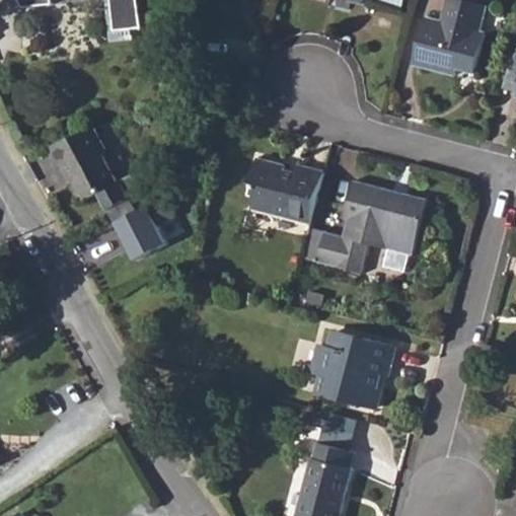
[(48,1),(48,0),(107,0),(111,29),(140,26),(136,0),(15,0),(18,5),(48,1)]
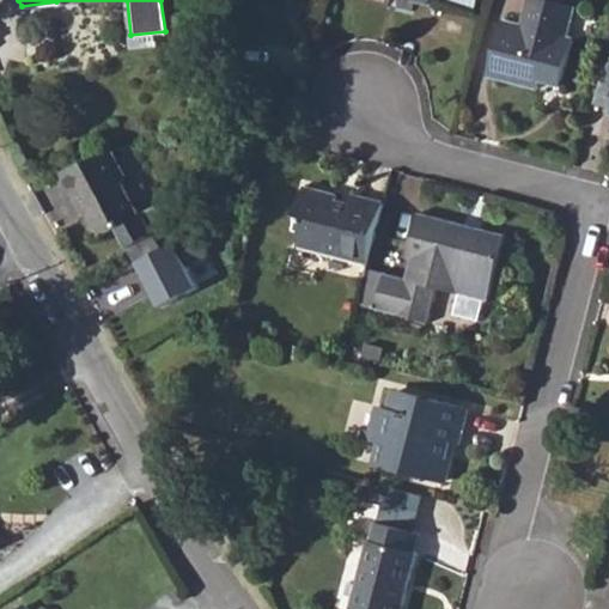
[(479,74),(527,87),(529,81),(549,86),(561,36),(555,35),(564,4),(552,0),(517,0),(511,23),(494,19),(479,74)]
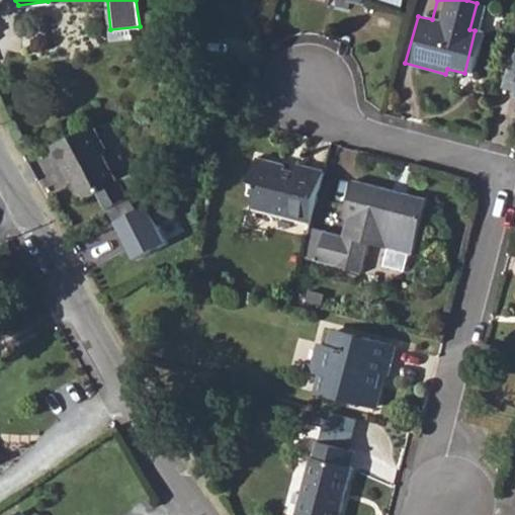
[(514,32),(508,31),(503,49),(494,84),(493,87),(510,91),(509,95),(514,96),(514,32)]
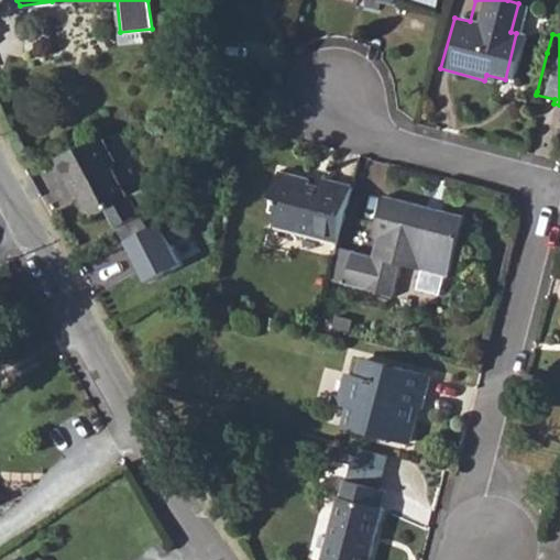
[(110,161),(98,139),(50,156),(59,175),(69,171),(76,184),(74,189),(86,210),(102,201),(113,221),(150,202),(140,185),(123,196),(108,167),(110,161)]
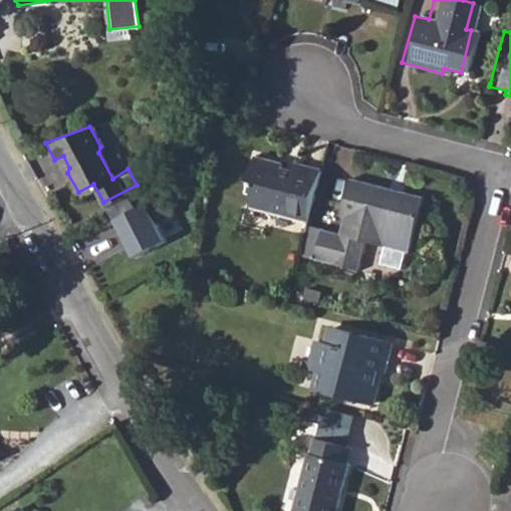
[(244,206),(306,221),(320,169),(293,161),(292,168),(279,165),(280,159),(253,153),(247,178),(251,179),(244,206)]
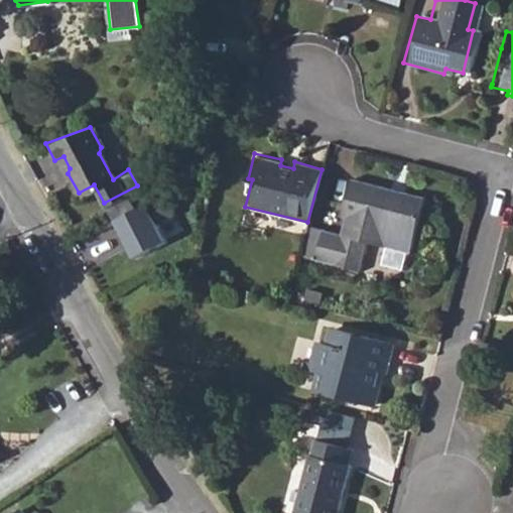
[(426,199),(351,179),(340,217),(344,218),(340,233),(325,229),(315,261),(357,272),(366,241),(411,253),(426,199)]
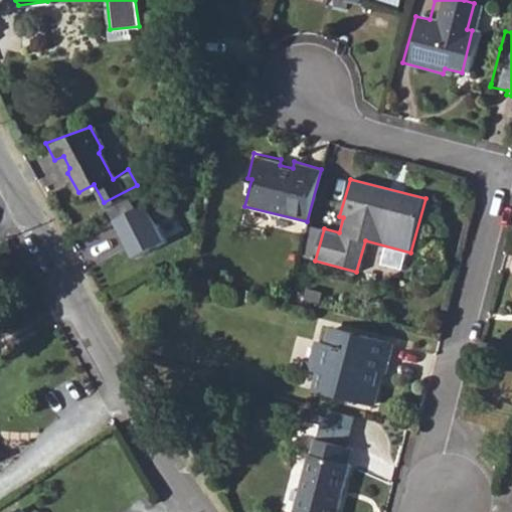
[(167,190),(119,215),(136,253),(170,237),(160,218),(177,210),(167,190)]
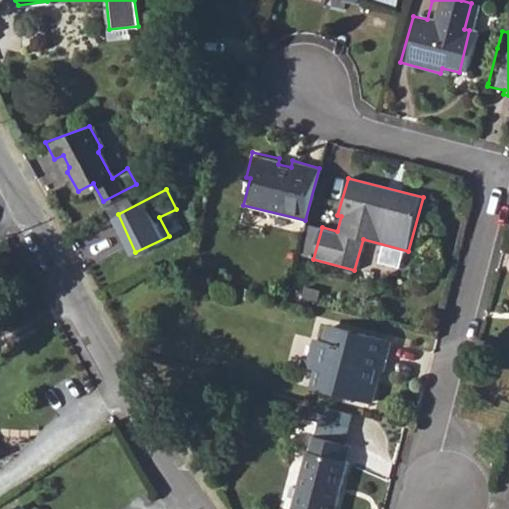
[(313,259),(322,227),(304,222),(296,254),(313,259)]
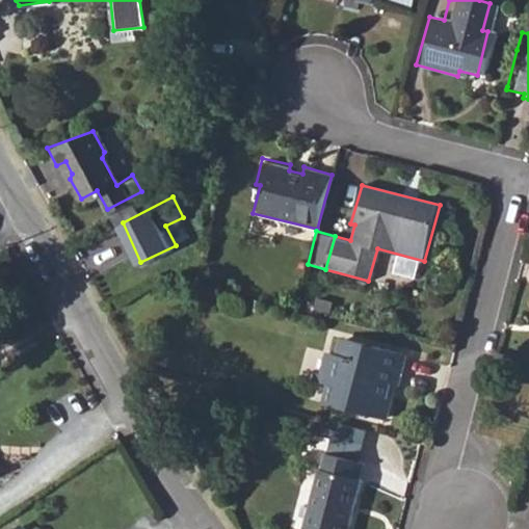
[(393,385),(396,372),(402,351),(374,342),(372,348),(365,346),(359,344),(360,341),(356,339),(340,335),(337,350),(321,346),(315,370),(309,368),(308,378),(327,384),(323,399),(342,405),(344,399),(355,403),(354,410),(380,416),(390,384),(393,385)]
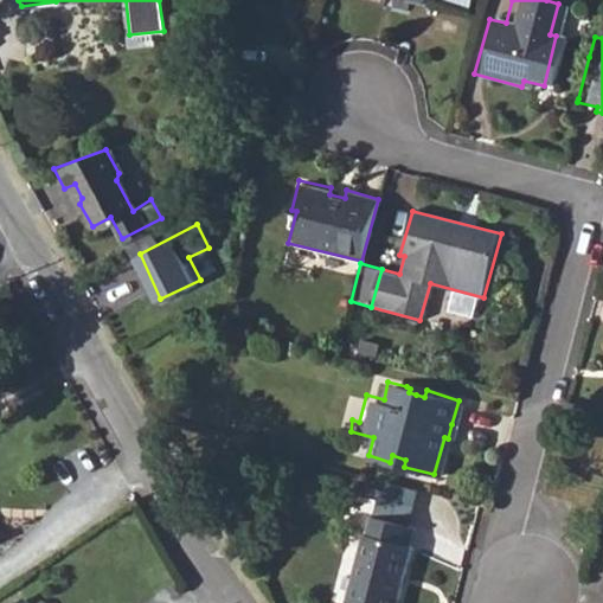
[(339,595),(367,602),(385,602),(403,539),(399,538),(404,519),(366,508),(361,527),(357,527),(339,595)]
